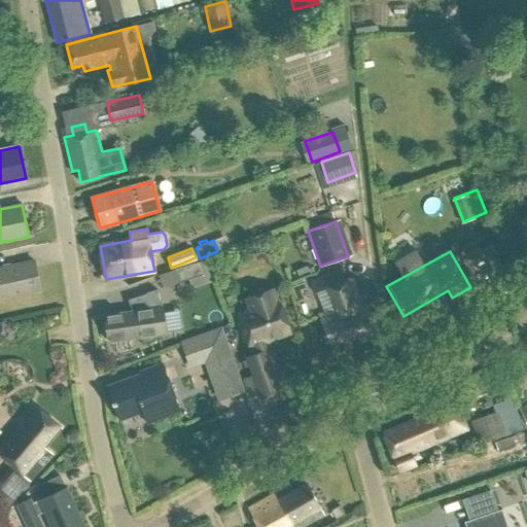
[(0,299),(40,290),(33,260),(0,267),(0,299)]
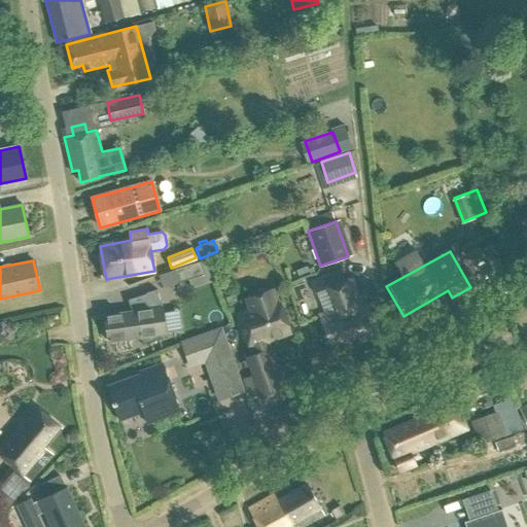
[(174,270),(179,282),(205,273),(201,260),(174,270)]
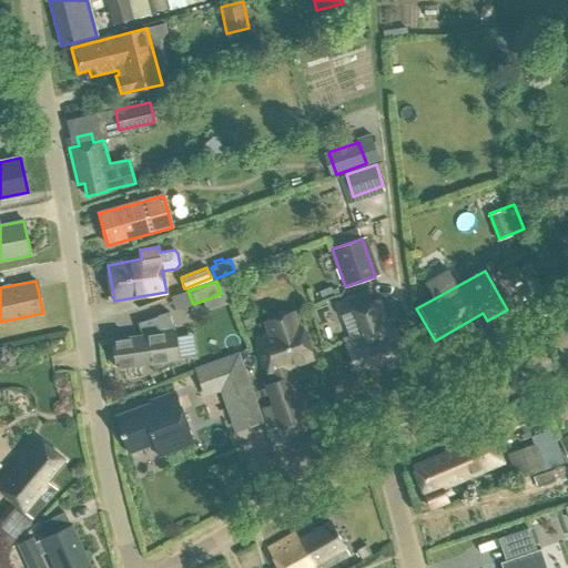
[(344,340),(356,372),(384,361),(387,369),(404,364),(395,321),(388,323),(378,298),(365,304),(361,293),(367,291),(366,290),(335,303),(341,315),(353,311),(362,333),(344,340)]
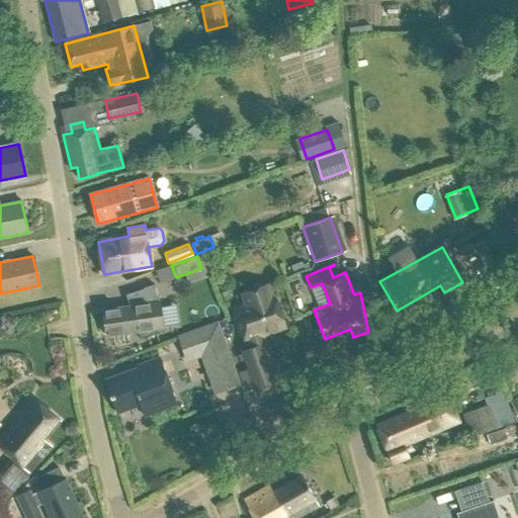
[(241,293),(245,305),(233,309),(245,341),(247,341),(249,348),(243,351),(257,396),(272,390),(273,394),(283,391),(268,342),(265,343),(262,335),(285,327),(275,298),(273,298),(268,283),(241,293)]
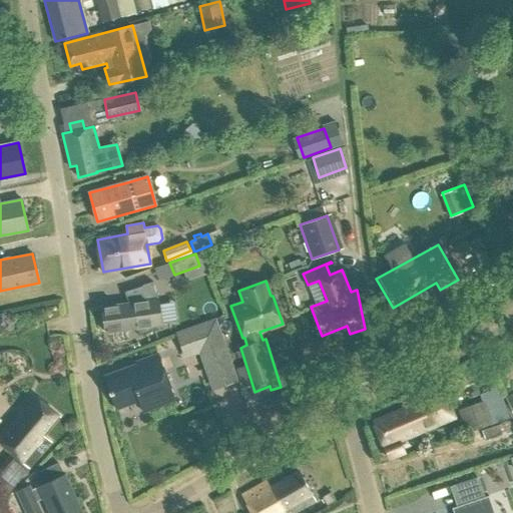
[(152,334),(151,332),(158,330),(157,326),(162,326),(158,298),(157,298),(152,282),(142,285),(142,286),(125,292),(128,303),(102,307),(106,333),(136,328),(139,336),(149,332),(150,334),(152,334)]
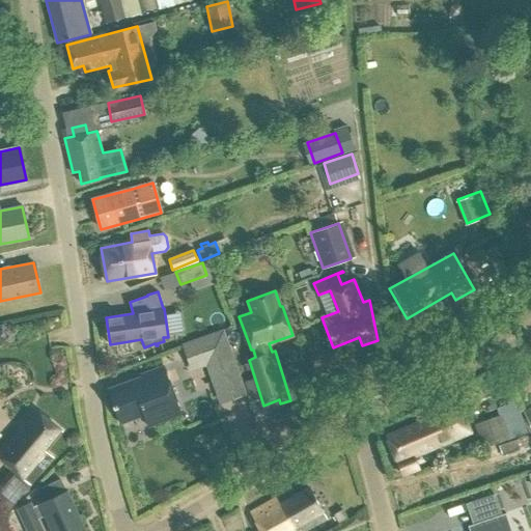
[(214,380),(236,371),(222,331),(184,345),(192,368),(207,363),(214,380)]
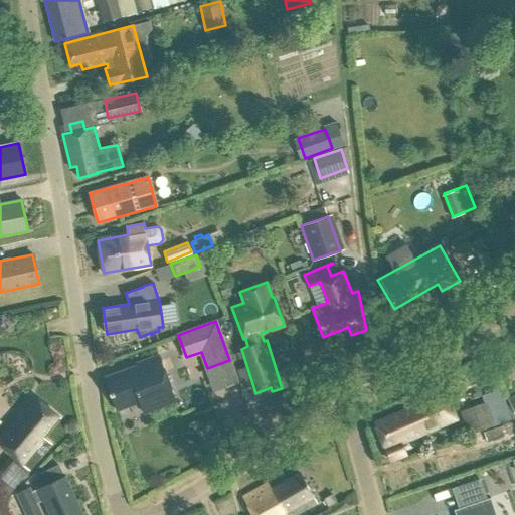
[(116,410),(139,401),(143,412),(176,400),(159,355),(137,363),(137,366),(105,378),(116,410)]
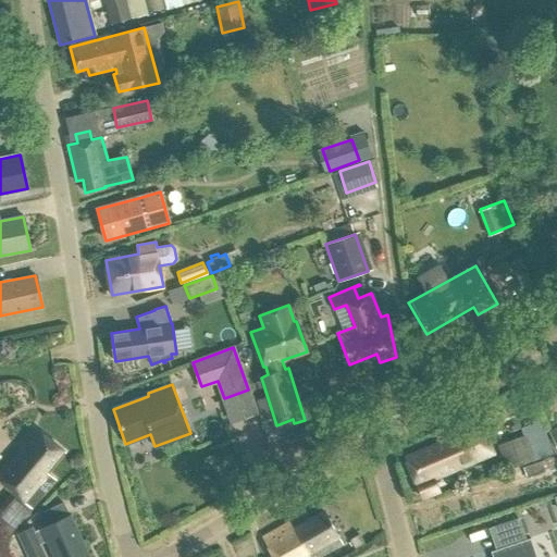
[(201,393),(187,396),(193,419),(207,415),(201,393)]
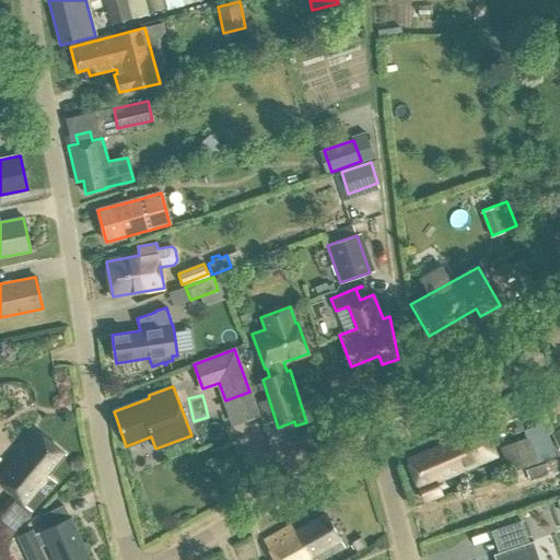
[(522,441),(499,450),(509,476),(553,459),(543,427),(520,434),(522,441)]
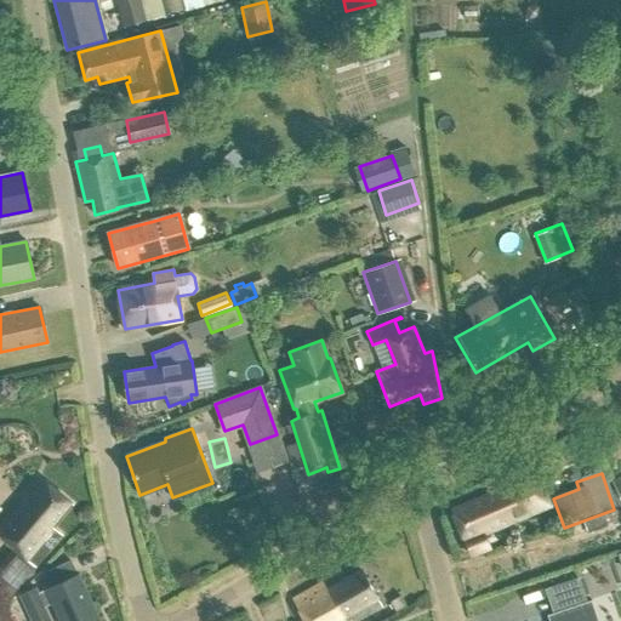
[(453,512),(471,556),(489,548),(484,535),(554,506),(541,474),(453,512)]
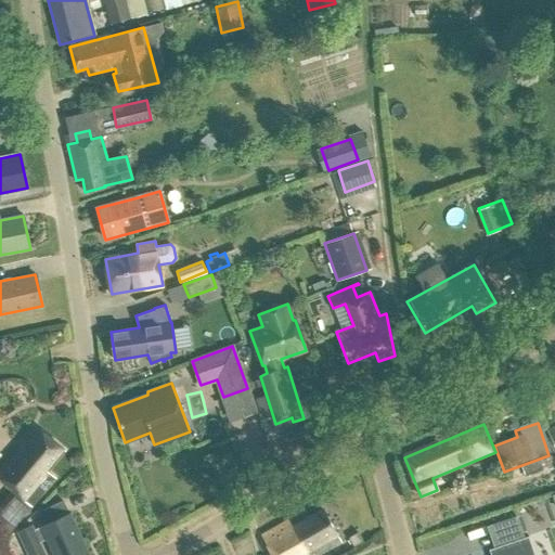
[(0,470),(0,478),(10,487),(31,507),(55,478),(48,470),(65,450),(37,427),(0,470)]
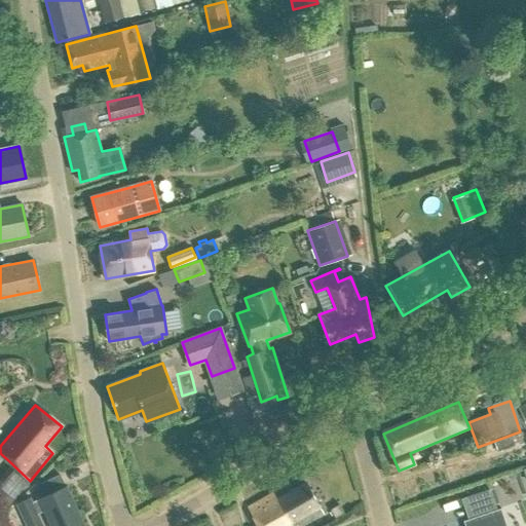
[(525,439),(501,441),(502,460),(525,458),(525,439)]
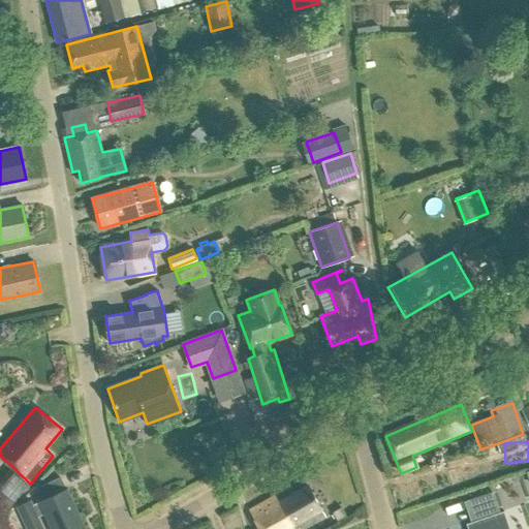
[(308,487),(278,503),(289,523),(290,523),(293,528),(300,528),(324,516),(308,487)]
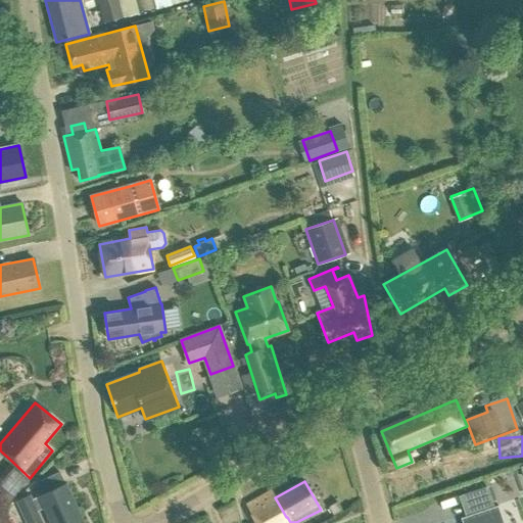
[(16,502),(27,522),(42,522),(38,512),(44,509),(50,522),(84,522),(65,484),(32,501),(30,495),(16,502)]
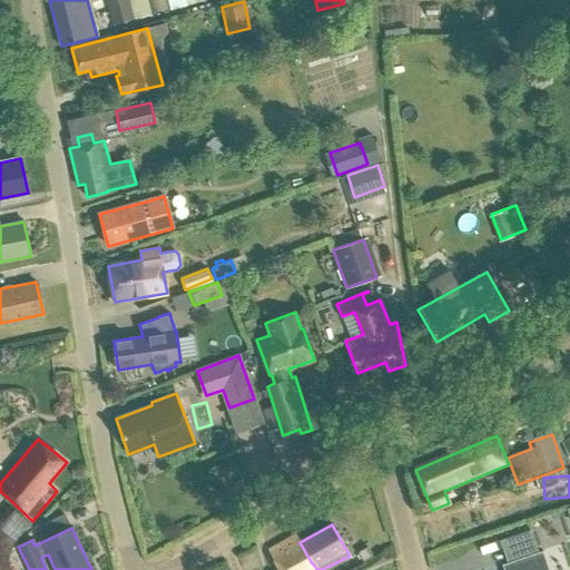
[(269,551),(279,569),(316,569),(313,563),(312,563),(300,542),(295,536),(269,551)]
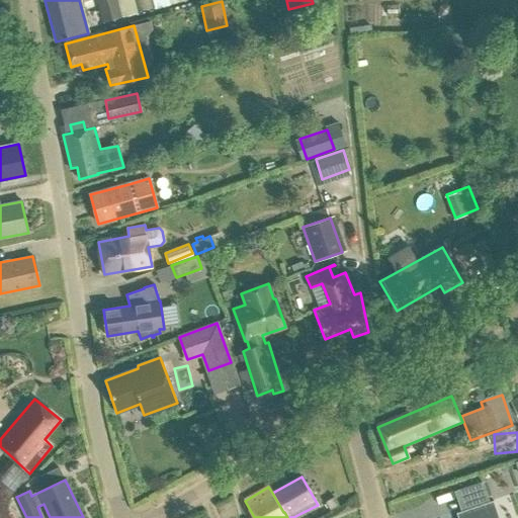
[(457,517),(499,517),(493,500),(489,501),(456,512),(457,517)]
